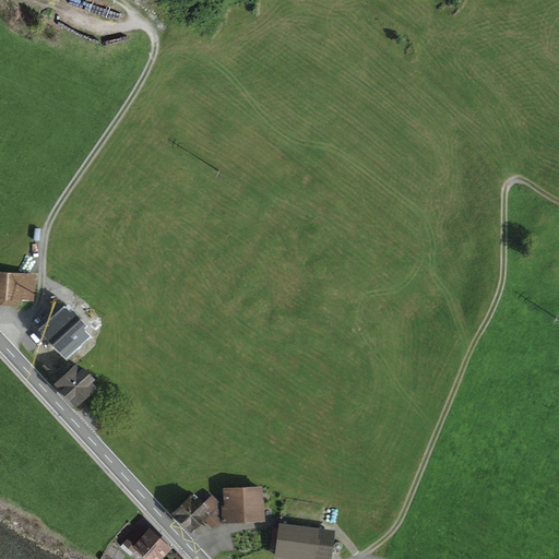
[(0,273),(0,301),(34,306),(36,276),(0,273)]
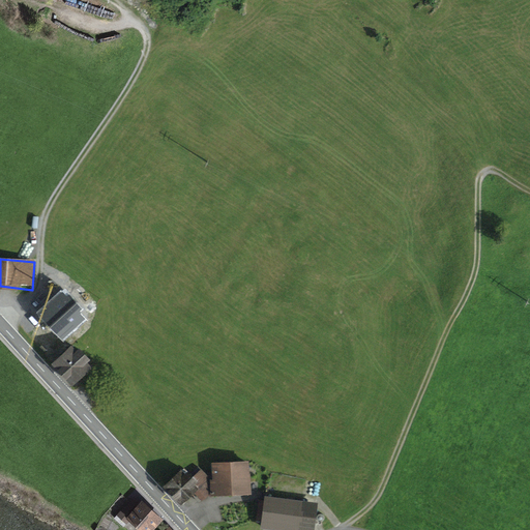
[(70,348),(54,363),(72,382),(89,366),(84,361),(88,358),(79,349),(76,352),(70,348)]
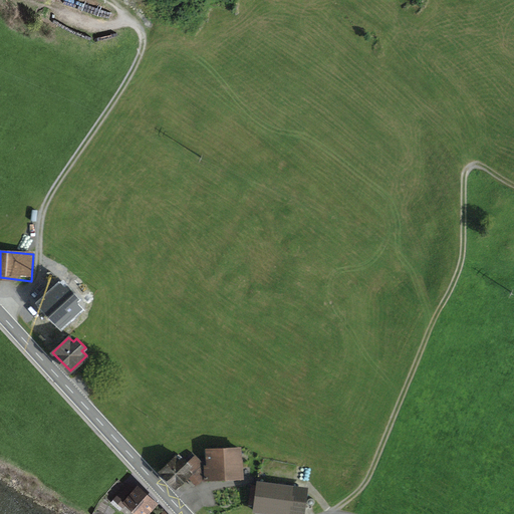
[(239,449),(207,450),(208,466),(204,466),(205,479),(241,478),(239,449)]
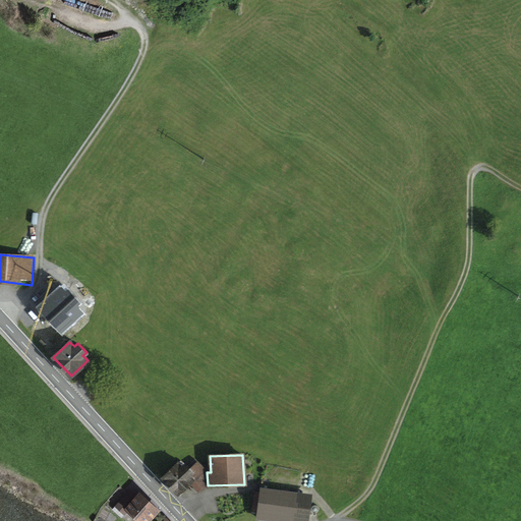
[(178,463),(163,477),(178,494),(191,480),(194,483),(190,487),(195,493),(198,491),(204,487),(204,467),(195,459),(187,467),(184,464),(181,467),(178,463)]
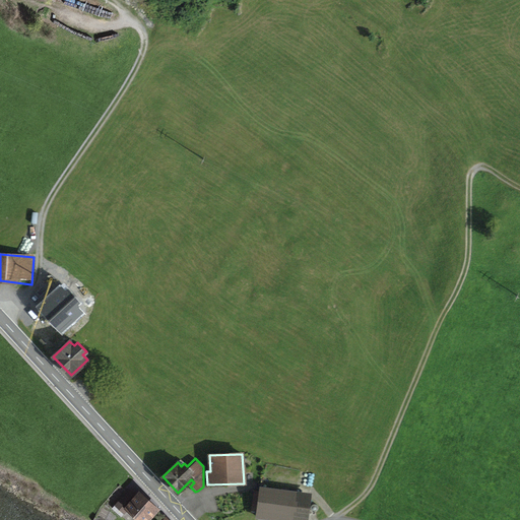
[(308,519),(311,497),(261,491),(258,519),(263,519),(308,519)]
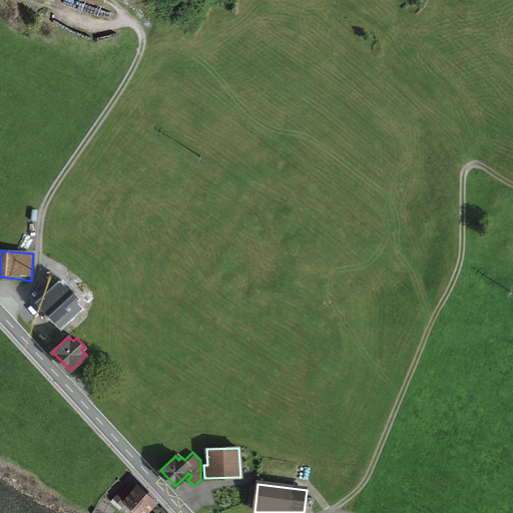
[(126,486),(114,498),(122,505),(125,501),(138,512),(144,512),(147,510),(145,508),(152,500),(138,488),(133,493),(126,486)]
